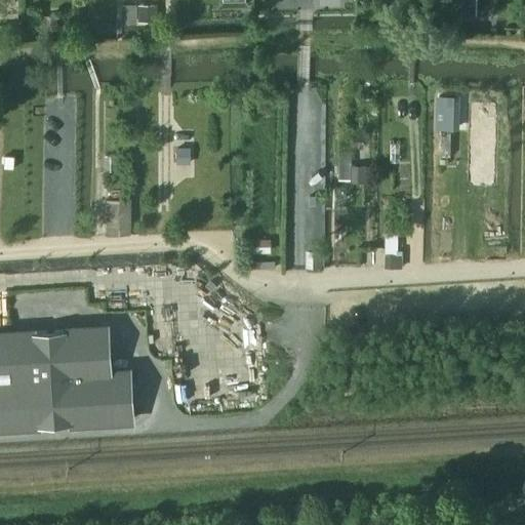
[(157,5),(138,5),(138,22),(157,22),(157,5)]
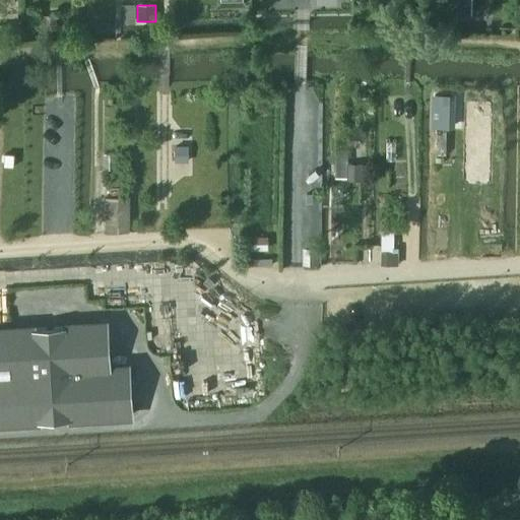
[(449,94),(433,94),(432,119),(449,120),(449,94)]
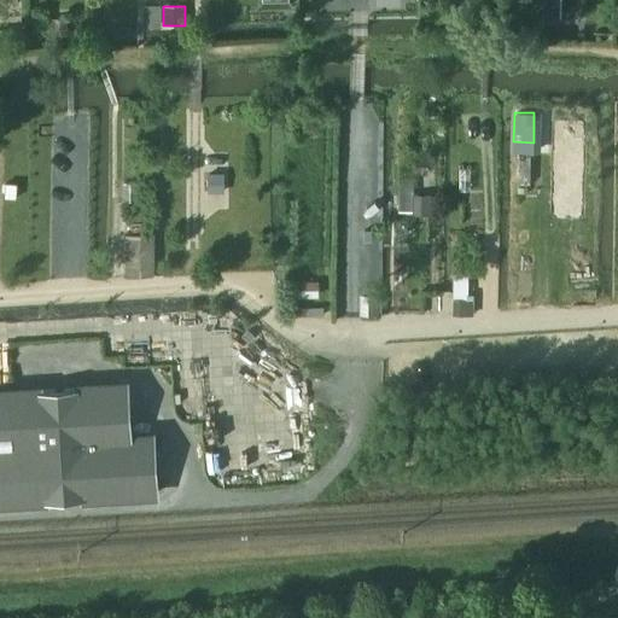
[(530,156),(518,156),(517,184),(530,185),(530,156)]
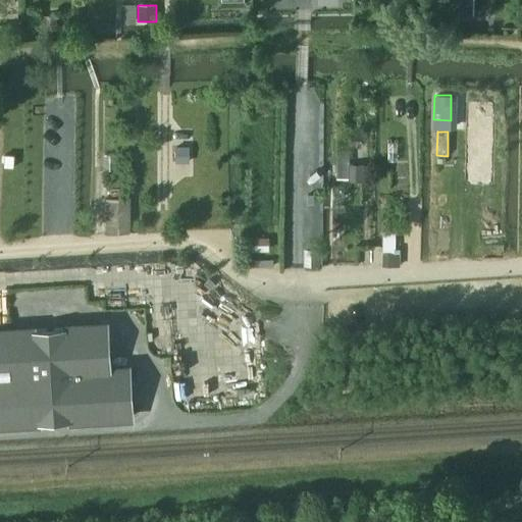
[(189,147),(175,147),(175,162),(189,162),(189,147)]
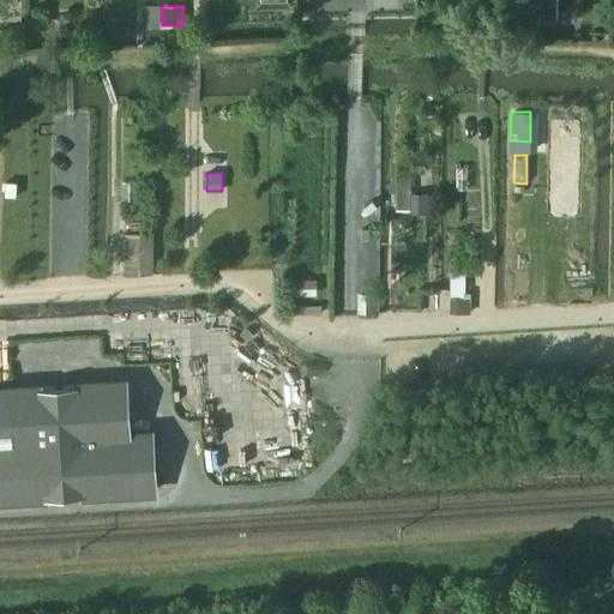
[(6,182),(6,196),(17,197),(17,182),(6,182)]
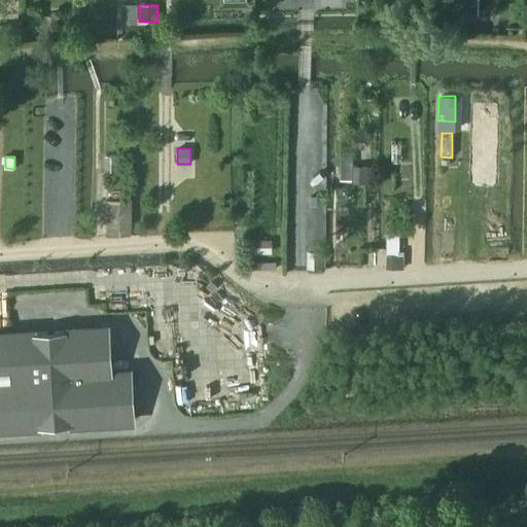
[(340,156),(340,180),(352,180),(353,183),(366,183),(366,166),(352,166),(352,156),(340,156)]
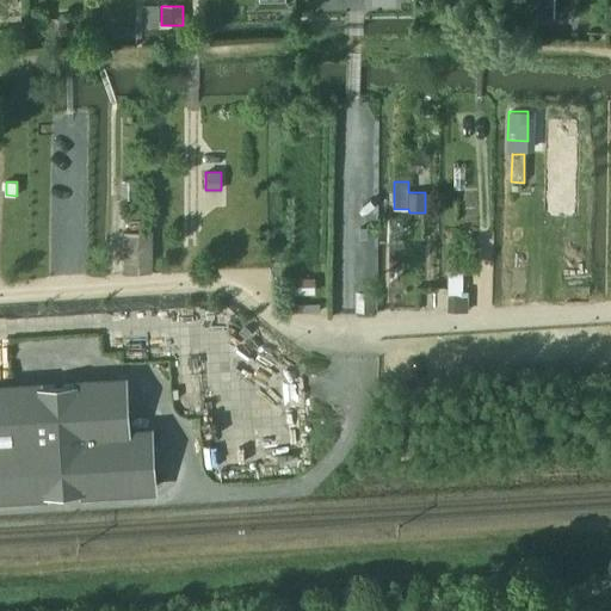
[(150,232),(124,233),(124,273),(150,273),(150,232)]
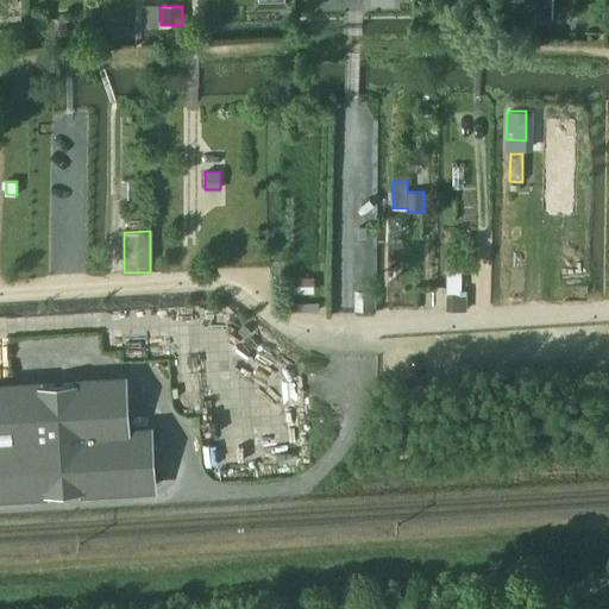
[(366,261),(349,262),(349,275),(366,275),(366,261)]
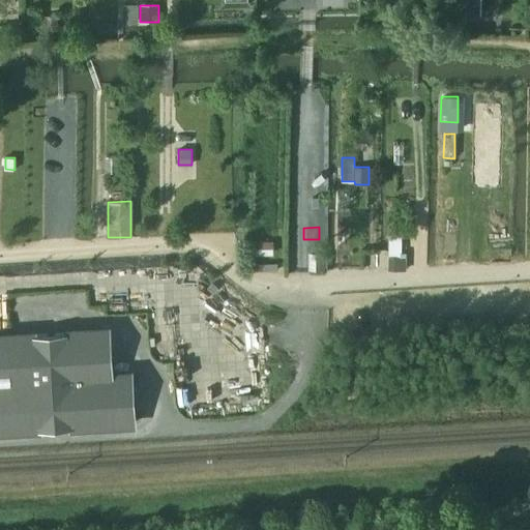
[(273,241),(254,241),(254,255),(273,255),(273,241)]
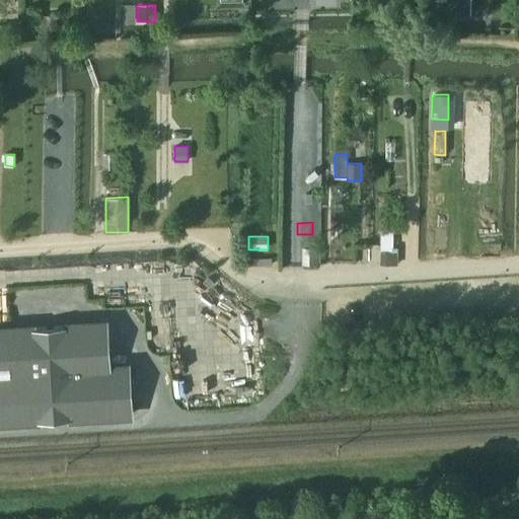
[(311,247),(301,247),(301,264),(310,265),(317,265),(317,263),(317,247),(311,247)]
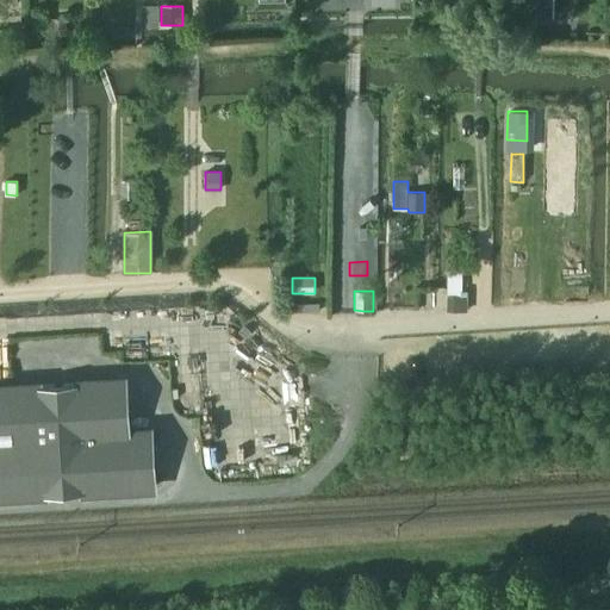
[(447,305),(447,311),(467,312),(467,304),(468,296),(447,296),(447,305)]
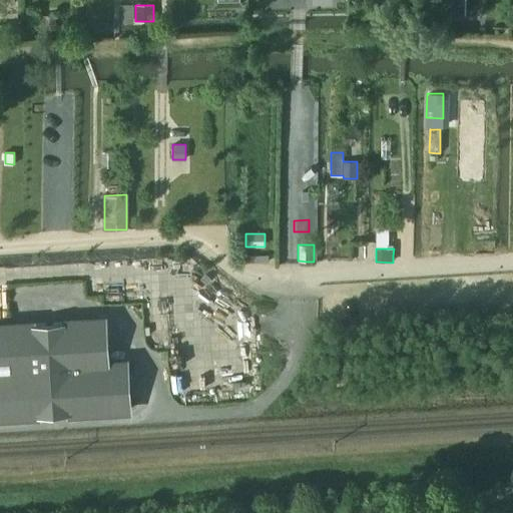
[(0,418),(131,411),(128,367),(93,369),(90,325),(0,330),(0,418)]
